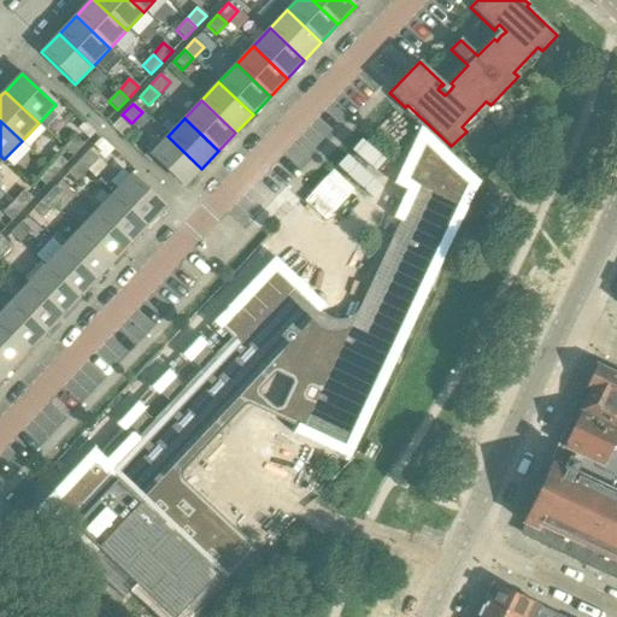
[(201,169),(168,136),(151,154),(184,187),(201,169)]
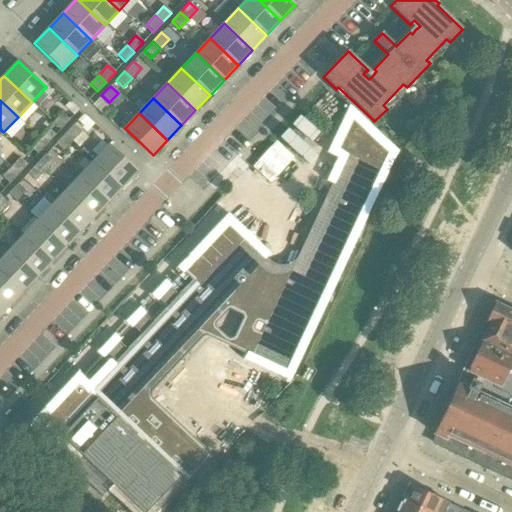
[(52,123),(60,130),(69,121),(62,114),(52,123)]
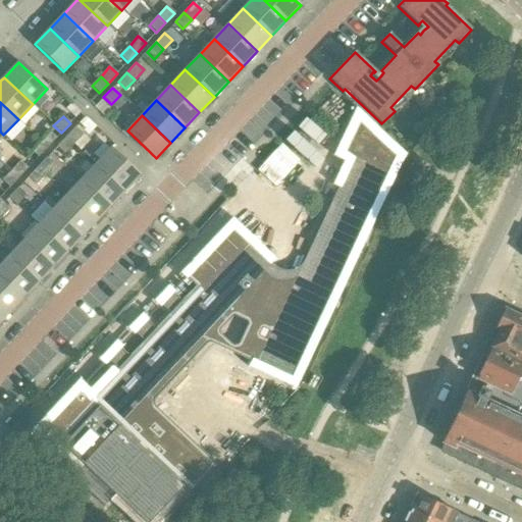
[(85,118),(80,123),(90,134),(96,127),(85,117),(85,118)]
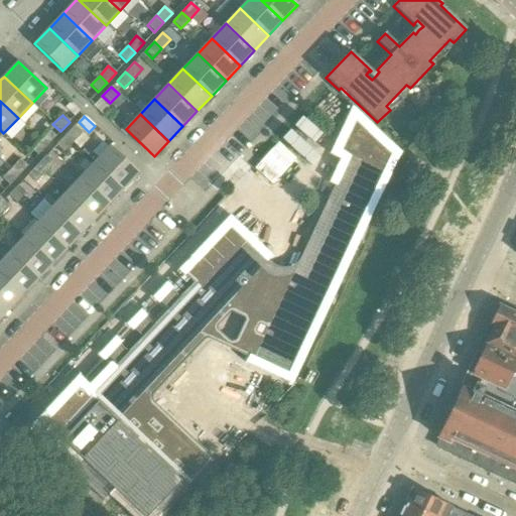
[(74,126),(66,136),(73,143),(82,133),(74,126)]
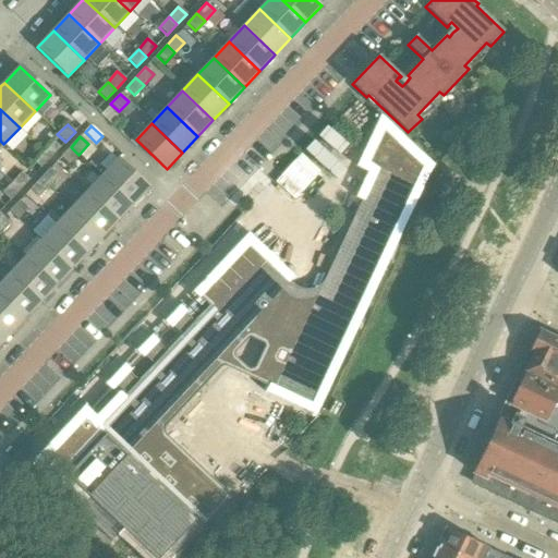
[(51,141),(43,150),(50,158),(60,148),(51,141)]
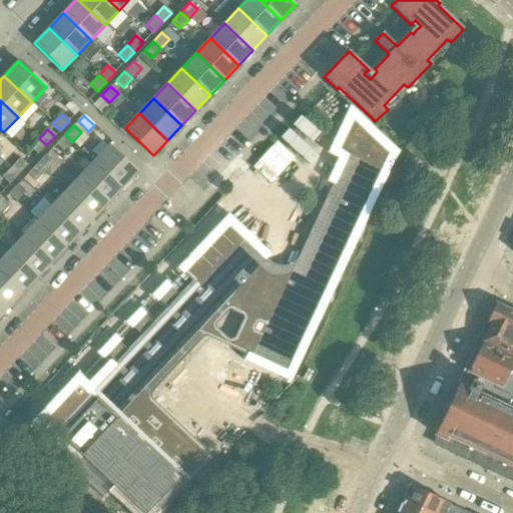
[(72,142),(65,135),(56,144),(63,151),(72,142)]
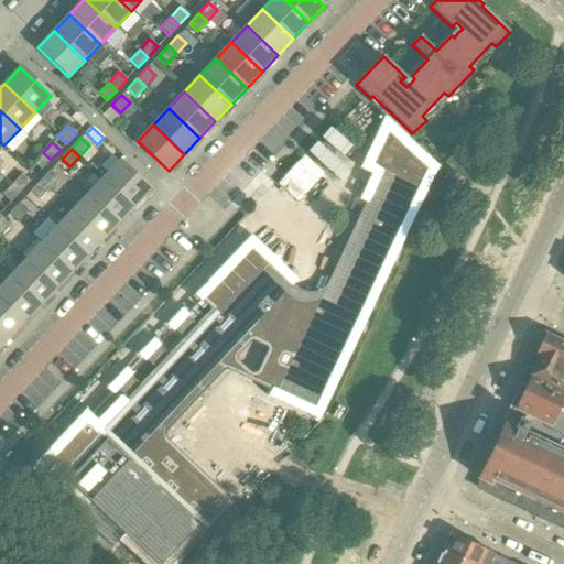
[(51,160),(43,152),(33,162),(41,170),(51,160)]
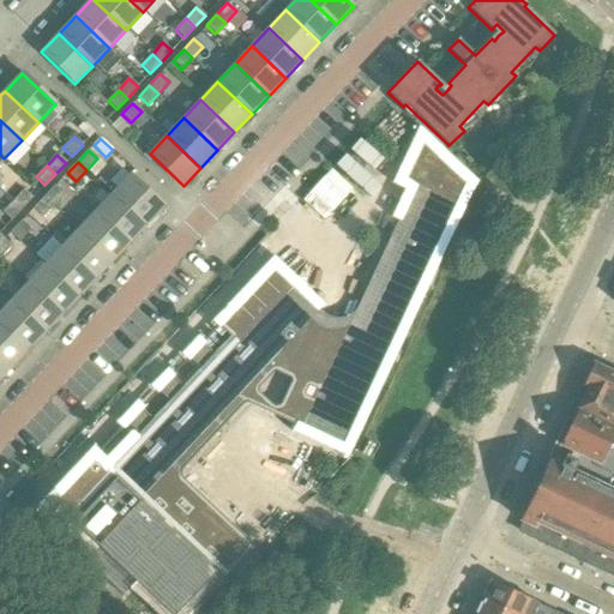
[(130,175),(113,193),(146,224),(163,208),(130,175)]
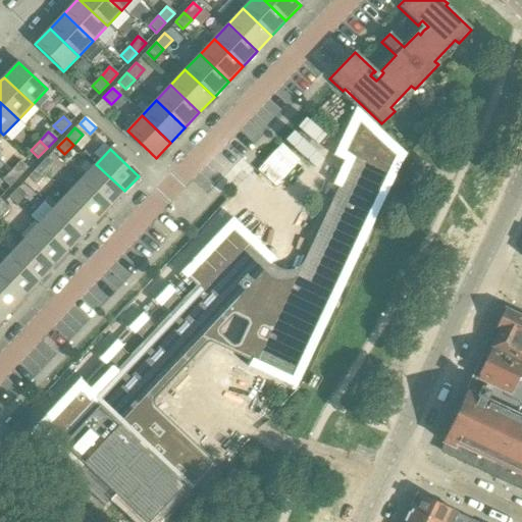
[(46,158),(38,167),(45,174),(54,165),(46,158)]
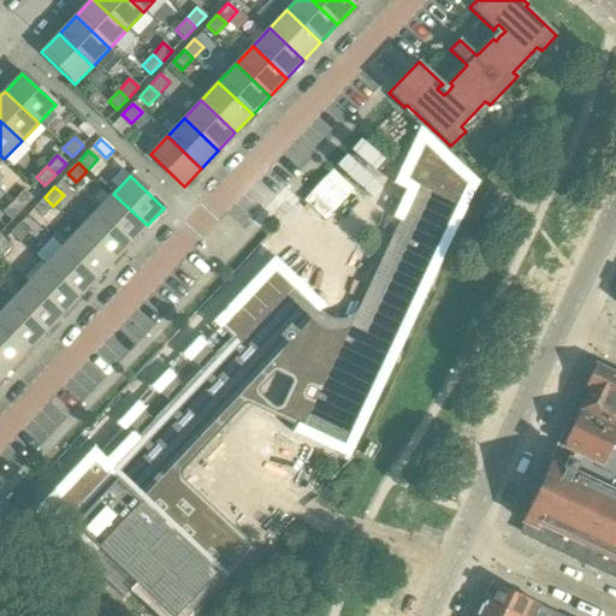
[(96,485),(94,484),(93,485),(95,486),(89,493),(87,491),(86,492),(88,495),(66,517),(64,516),(63,517),(72,527),(60,539),(122,597),(135,584),(169,615),(177,615),(217,575),(214,573),(264,522),(252,511),(203,562),(141,503),(273,363),(324,386),(303,430),(341,446),(347,432),(351,433),(458,206),(416,187),(402,217),(403,218),(348,335),(308,317),(313,306),(274,270),(220,326),(232,337),(214,357),(202,345),(190,359),(171,378),(159,391),(171,402),(153,422),(141,410),(128,424),(141,436),(116,461),(118,462),(96,485)]
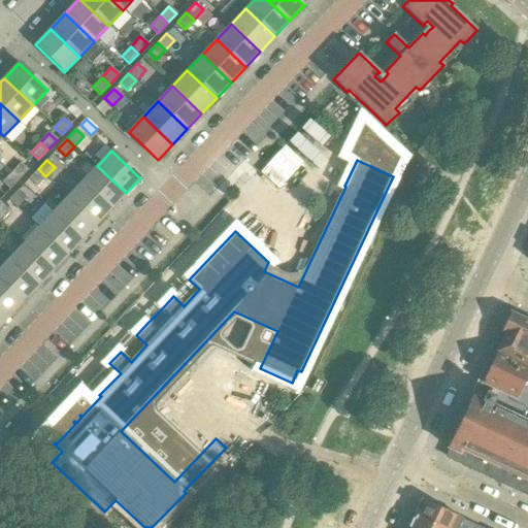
[(20,163),(10,173),(19,180),(28,170),(20,163)]
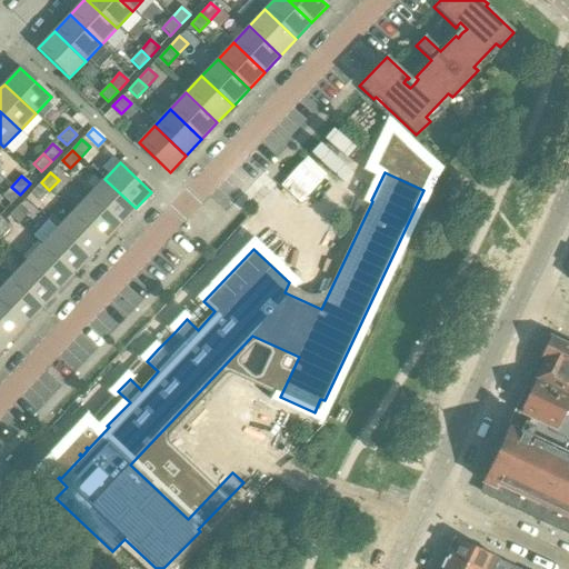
[(105,179),(89,196),(120,225),(136,208),(105,179)]
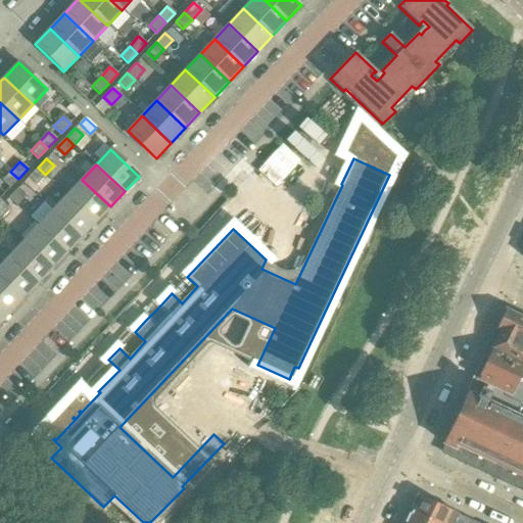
[(45,175),(38,168),(29,178),(36,185),(45,175)]
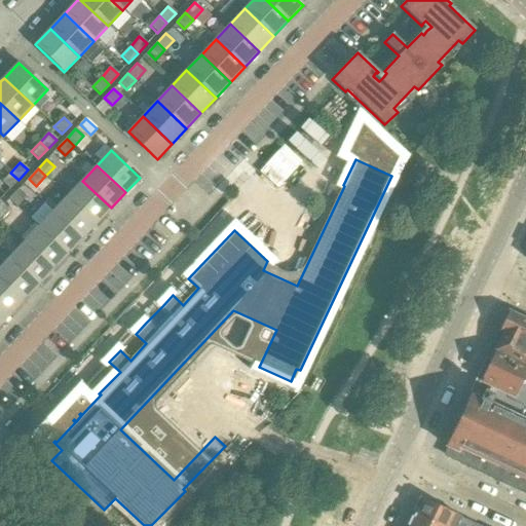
[(19,180),(10,173),(2,182),(9,189),(19,180)]
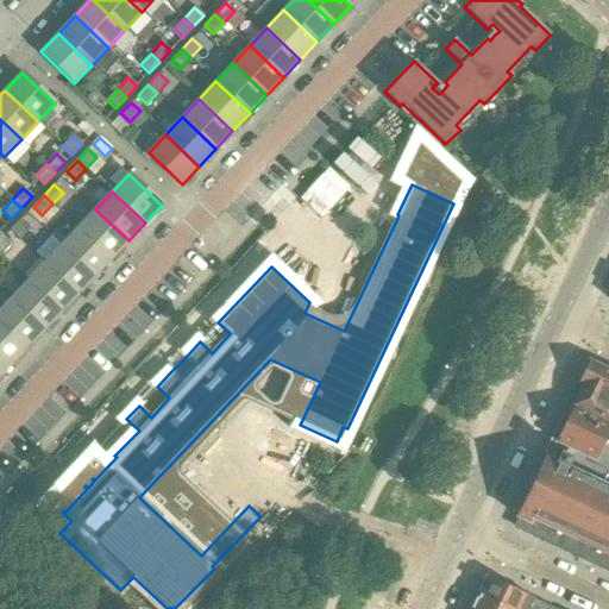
[(95,209),(79,227),(112,258),(129,240),(95,209)]
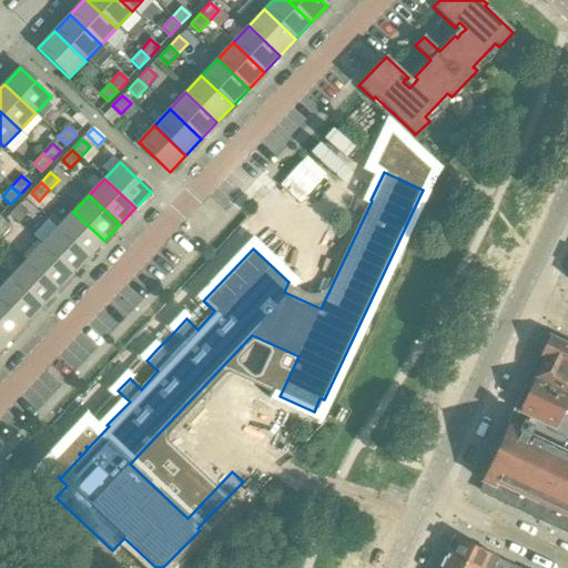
[(20,204),(9,215),(18,223),(28,212),(20,204)]
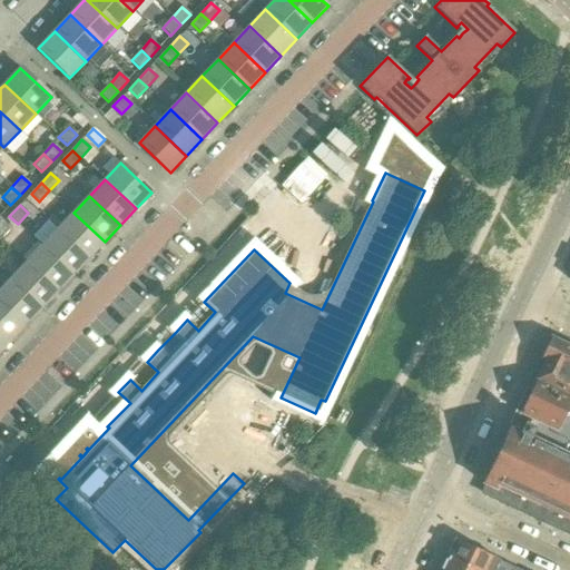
[(74,213),(58,228),(89,258),(105,242),(74,213)]
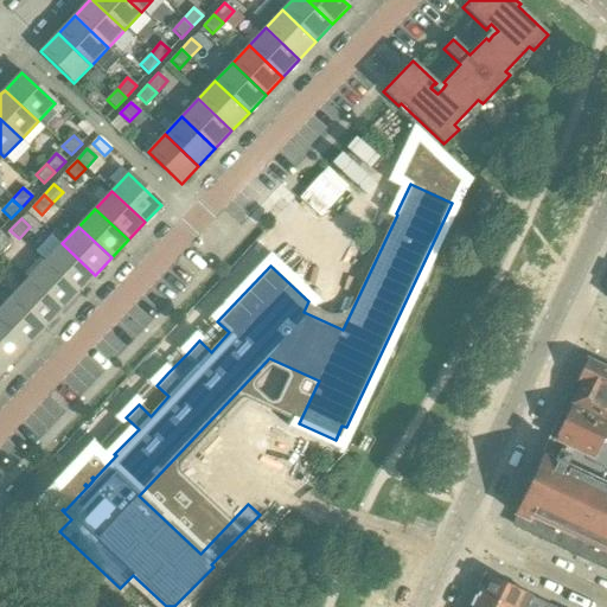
[(1,234),(0,235),(0,253),(11,242),(1,234)]
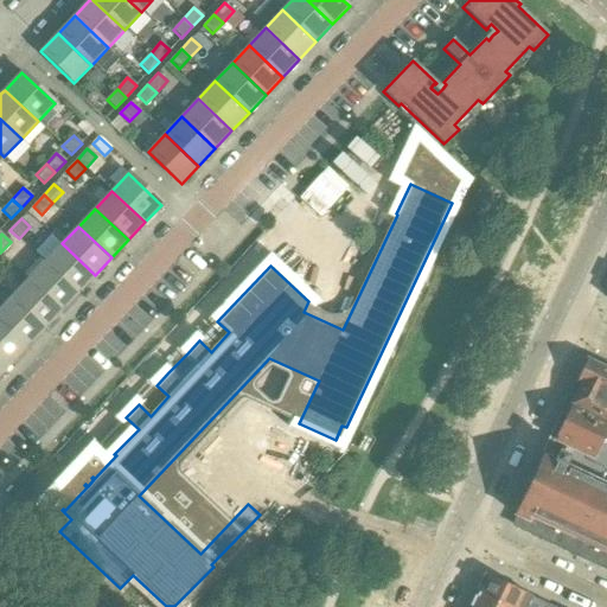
[(62,243),(45,261),(78,293),(95,275),(62,243)]
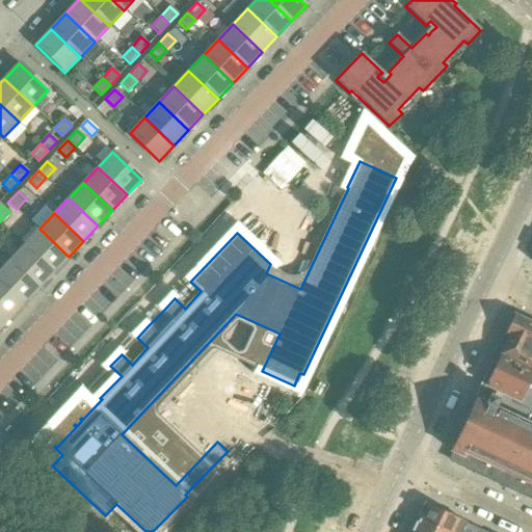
[(40,229),(25,244),(54,272),(69,257),(40,229)]
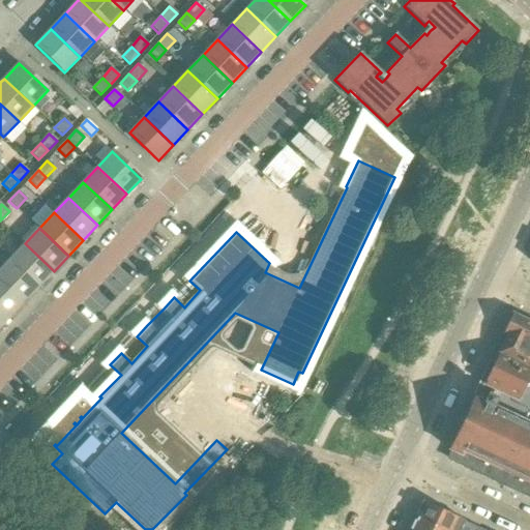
[(25,243),(10,259),(39,286),(54,271),(25,243)]
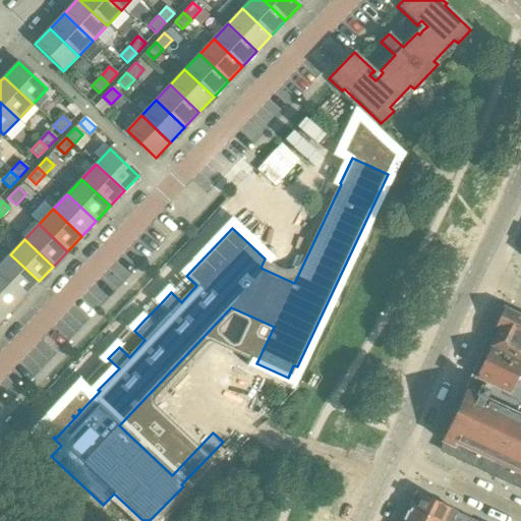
[(10,254),(0,265),(0,273),(24,296),(39,281),(10,254)]
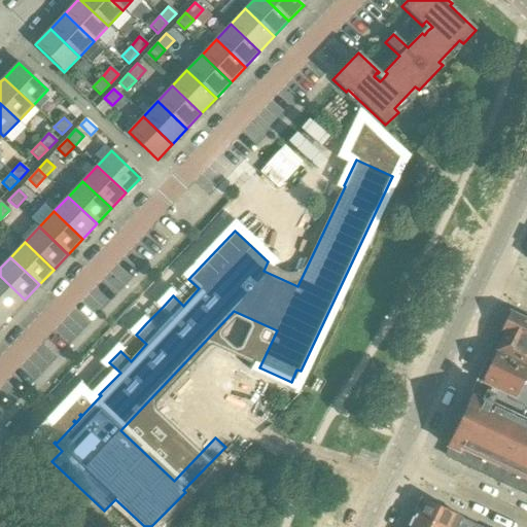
[(0,276),(0,305),(10,315),(25,300),(0,276)]
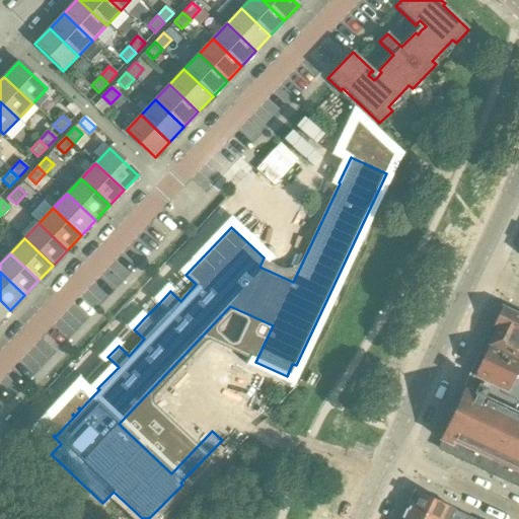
[(0,300),(0,320),(10,310),(0,300)]
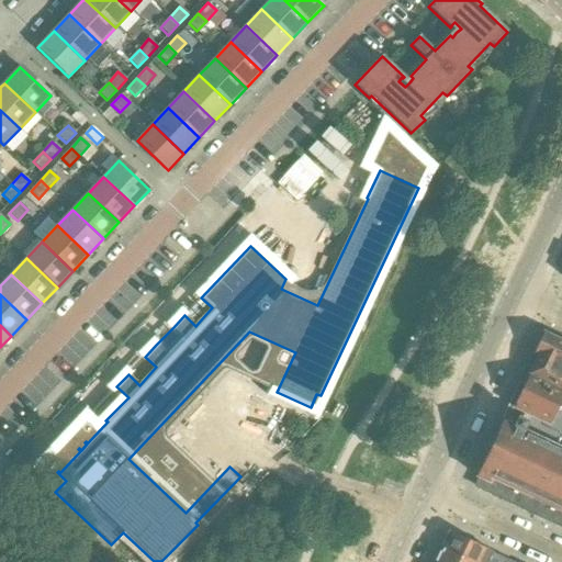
[(561,344),(542,335),(534,352),(561,367),(561,344)]
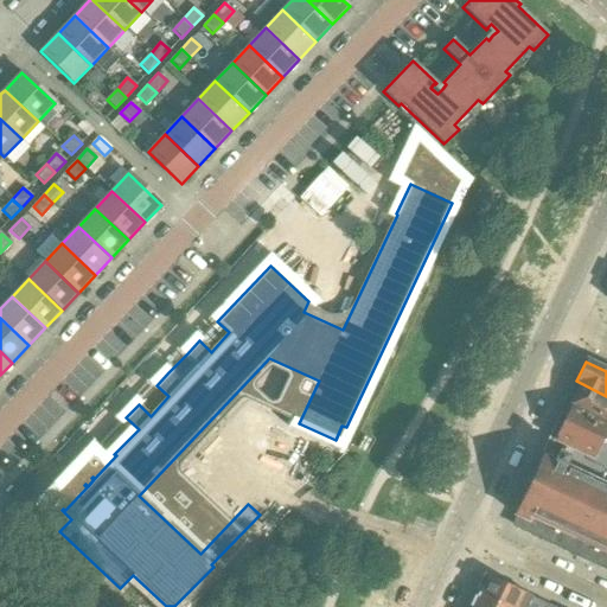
[(574,400),(570,407),(606,423),(606,396),(576,381),(570,394),(574,400)]
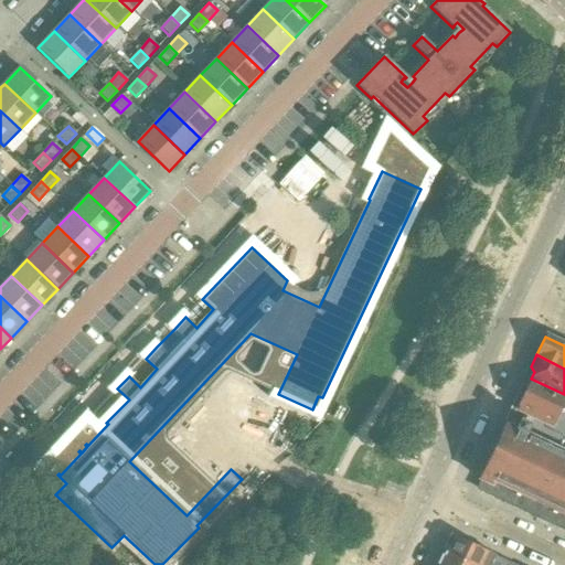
[(511,409),(523,415),(543,424),(542,427),(564,438),(564,394),(531,379),(523,395),(519,394),(511,409)]
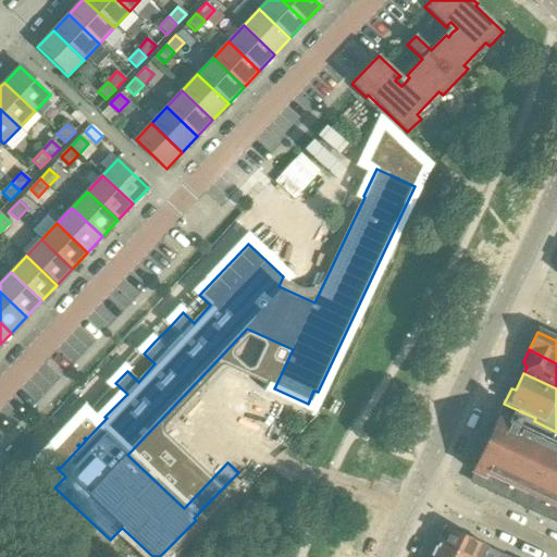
[(535,418),(516,409),(510,420),(499,416),(498,420),(497,419),(473,469),(474,470),(472,474),(475,475),(472,483),(556,522),(556,432),(534,421),(535,418)]
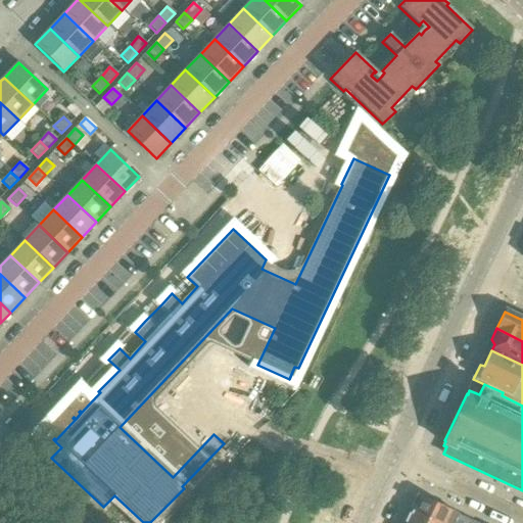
[(475,522),(419,496),(412,512),(434,522),(475,522)]
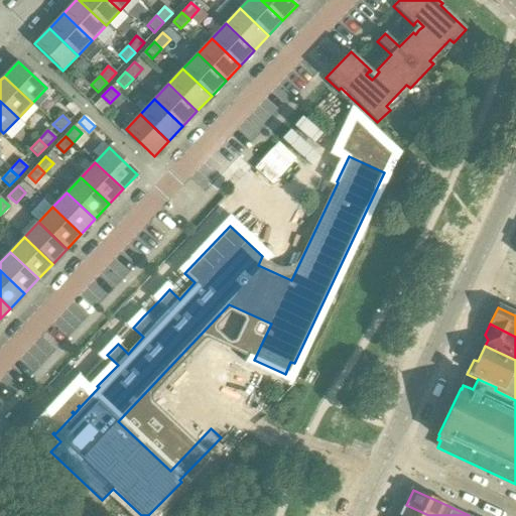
[(403,515),(428,515),(406,505),(401,515),(403,515)]
